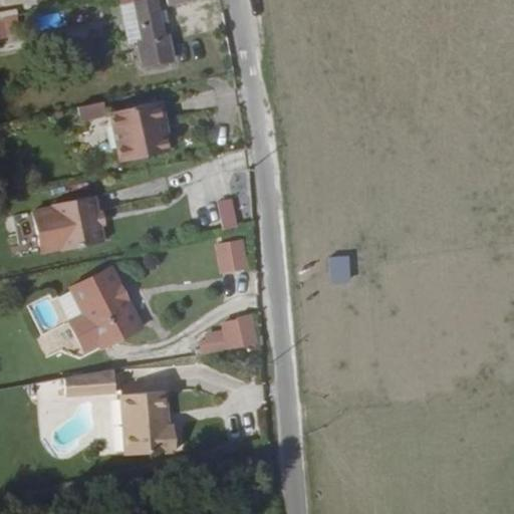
[(164,39),(156,0),(122,0),(124,5),(135,4),(143,47),(140,47),(144,69),(175,64),(170,38),(164,39)]
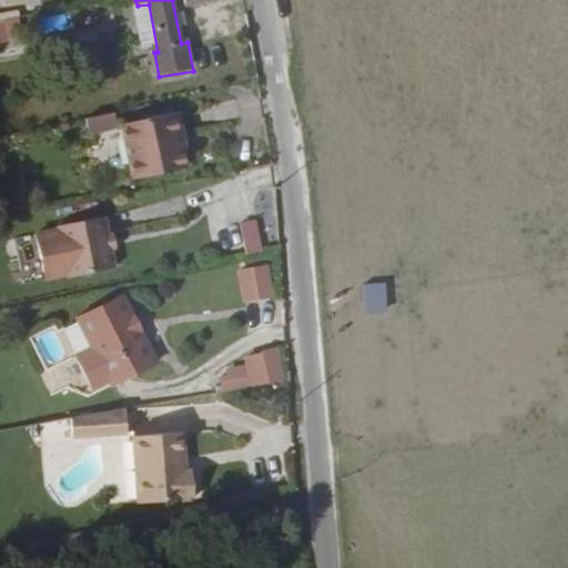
[(149,4),(138,6),(135,6),(144,54),(154,52),(158,52),(149,4)]
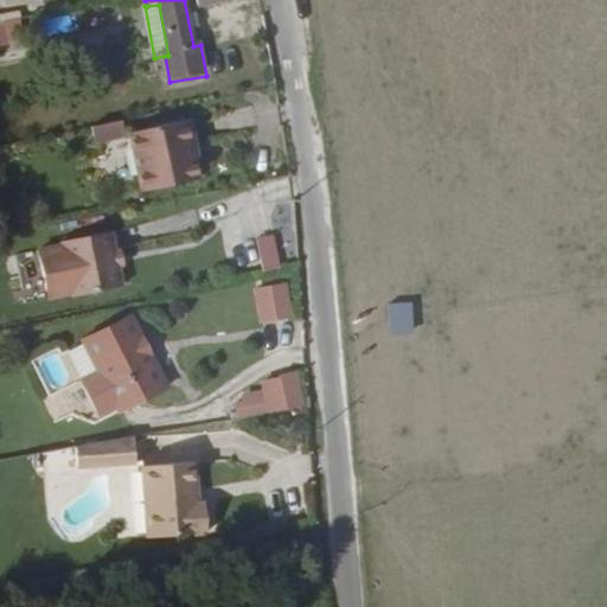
[(0,40),(23,36),(18,17),(0,20),(0,40)]
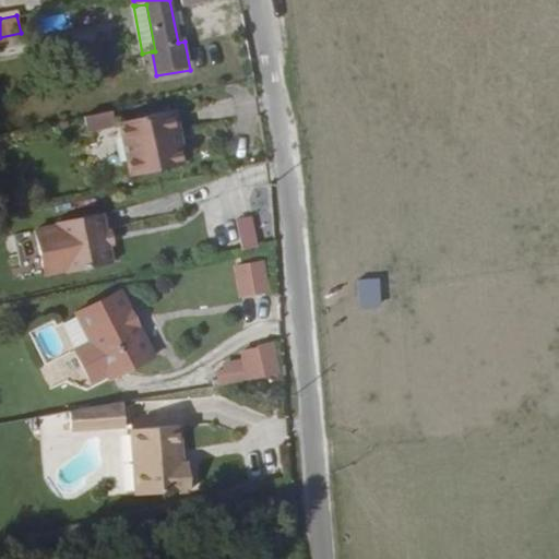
[(113,122),(109,109),(82,115),(85,128),(113,122)]
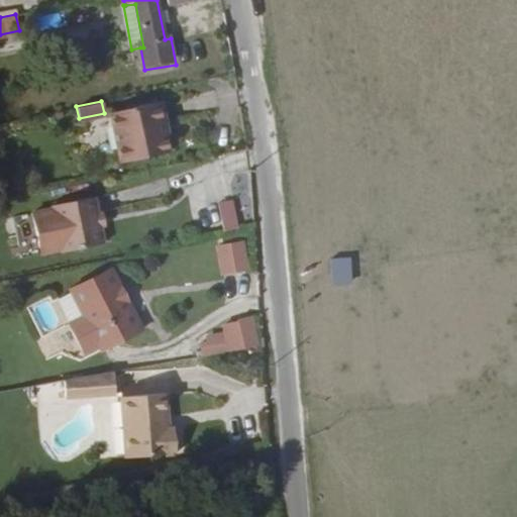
[(163,121),(159,102),(109,112),(119,162),(166,152),(160,122),(163,121)]
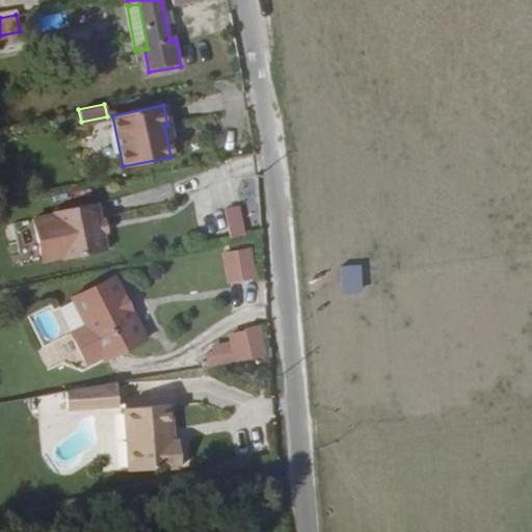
[(54,215),(62,253),(62,257),(107,248),(103,230),(100,215),(98,201),(53,210),(54,215)]
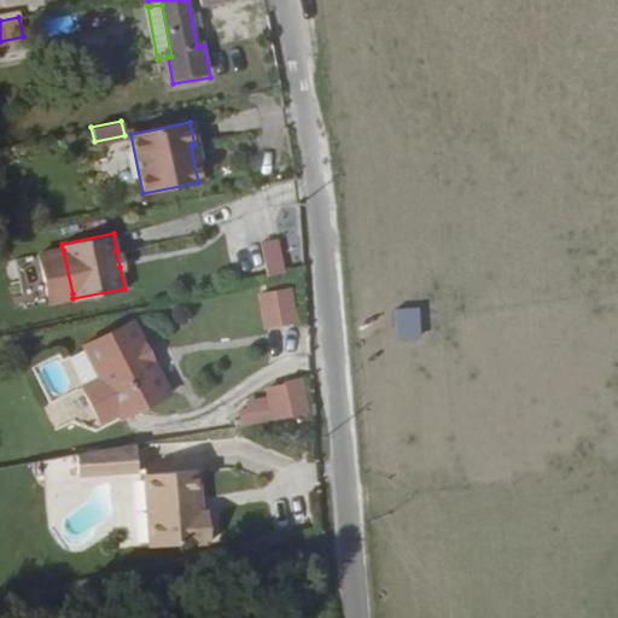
[(270,277),(290,269),(278,238),(258,245),(270,277)]
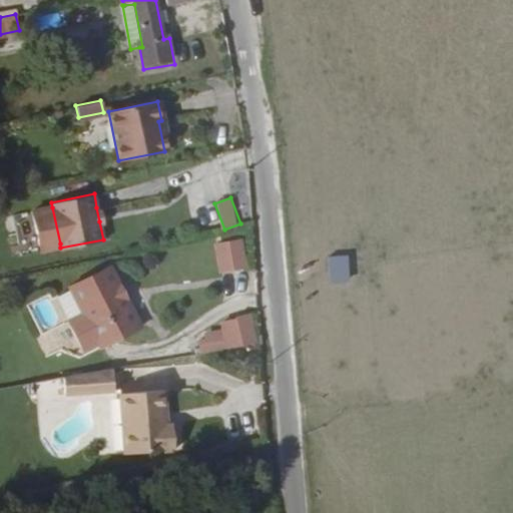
[(40,247),(60,243),(52,207),(32,210),(40,247)]
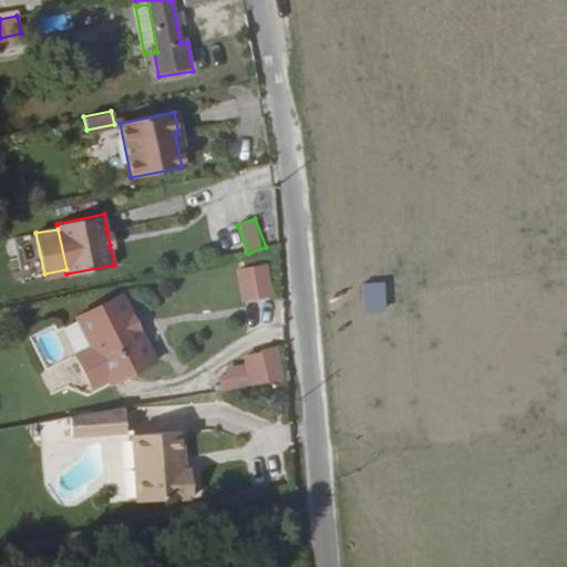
[(271,296),(266,267),(243,268),(249,298),(271,296)]
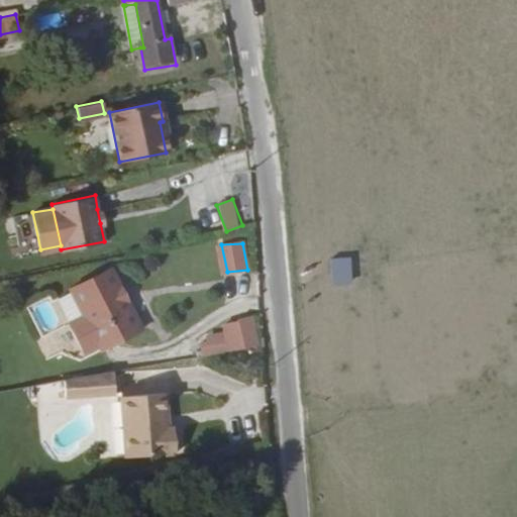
[(110,267),(105,270),(134,331),(138,329),(110,267)]
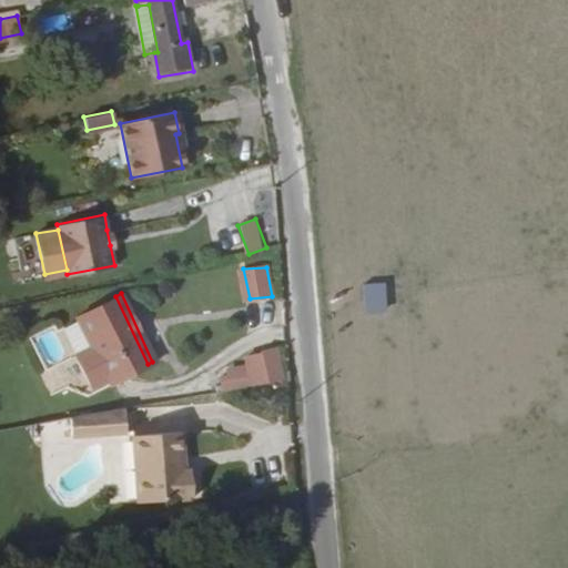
[(148,364),(115,296),(74,317),(108,384),(148,364)]
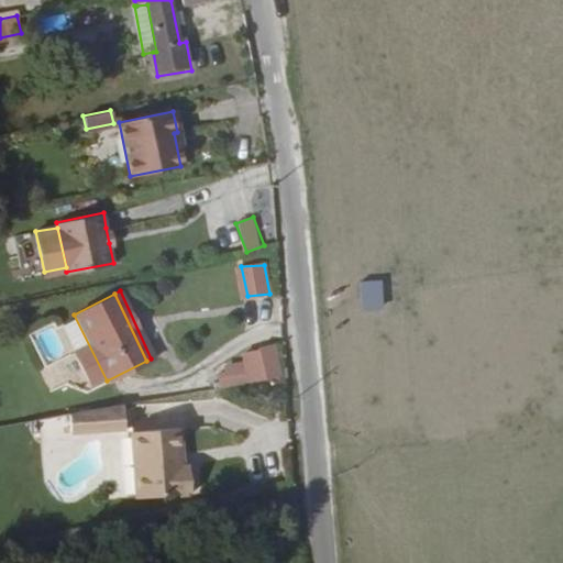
[(85,392),(107,381),(74,315),(36,334),(63,385),(85,392)]
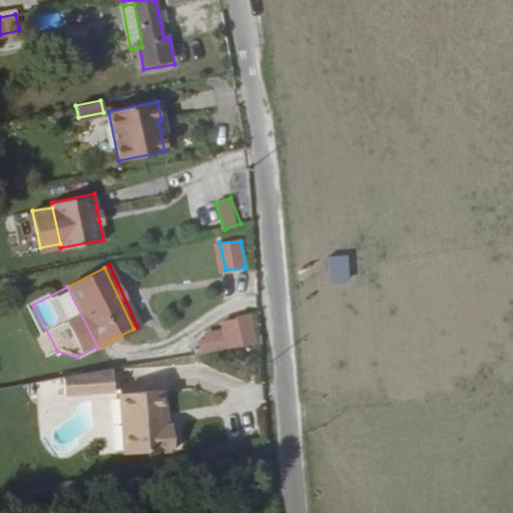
[(197,352),(255,342),(247,313),(233,316),(233,319),(220,321),(222,331),(201,335),(202,339),(195,340),(197,352)]
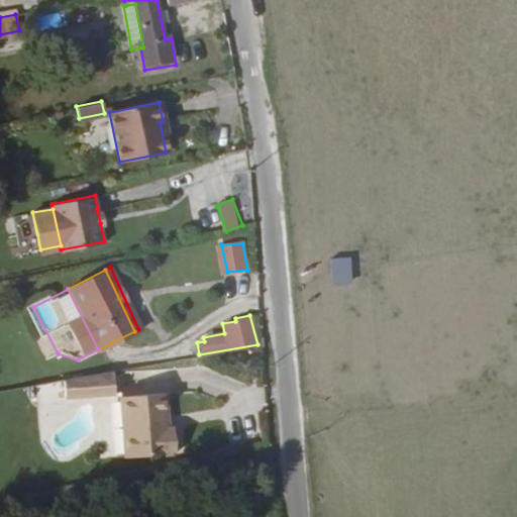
[(115,371),(66,379),(67,397),(116,393),(115,371)]
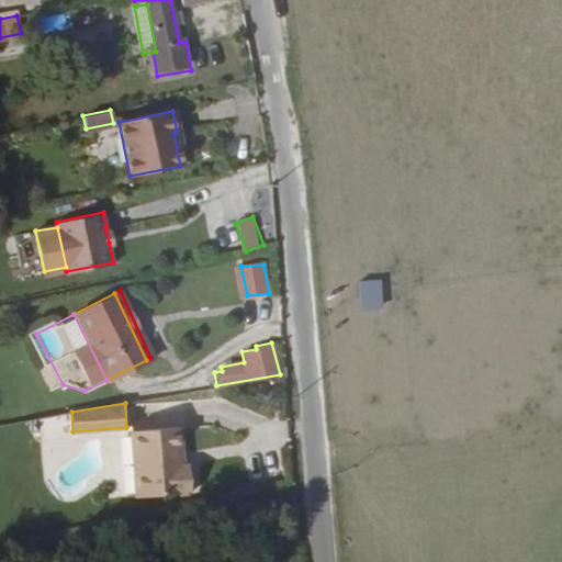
[(189,465),(182,467),(179,468),(177,452),(179,451),(176,429),(122,439),(134,504),(193,494),(189,465)]
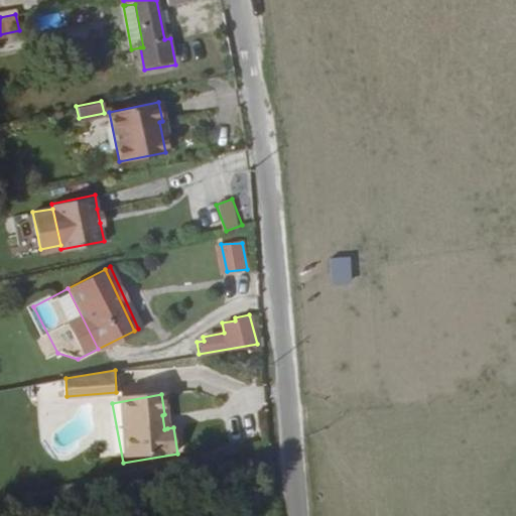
[(244,404),(226,403),(225,436),(243,436),(244,404)]
